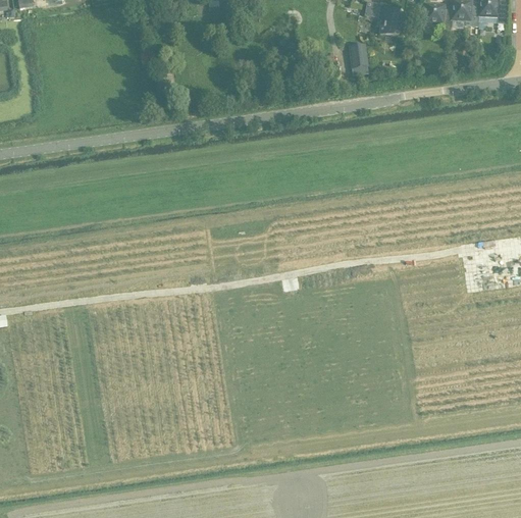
[(471,0),(451,0),(451,5),(450,19),(469,20),(469,26),(477,26),(477,15),(478,2),(471,1),(471,0)]
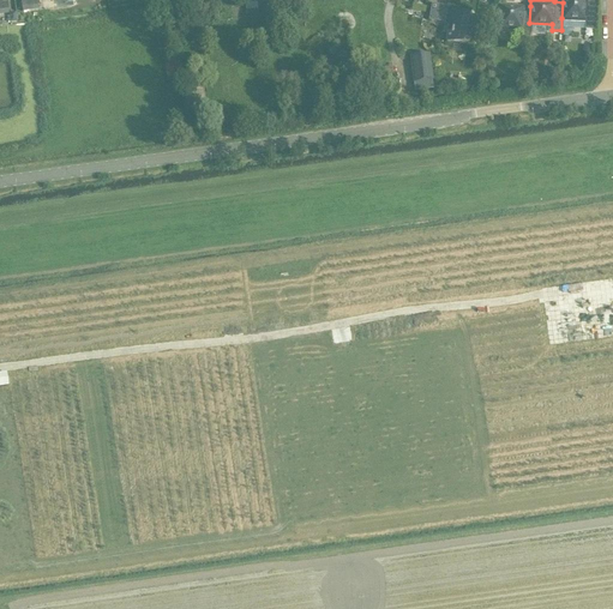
[(563,0),(563,2),(562,18),(584,19),(584,25),(592,26),(593,26),(594,0),(563,0)]
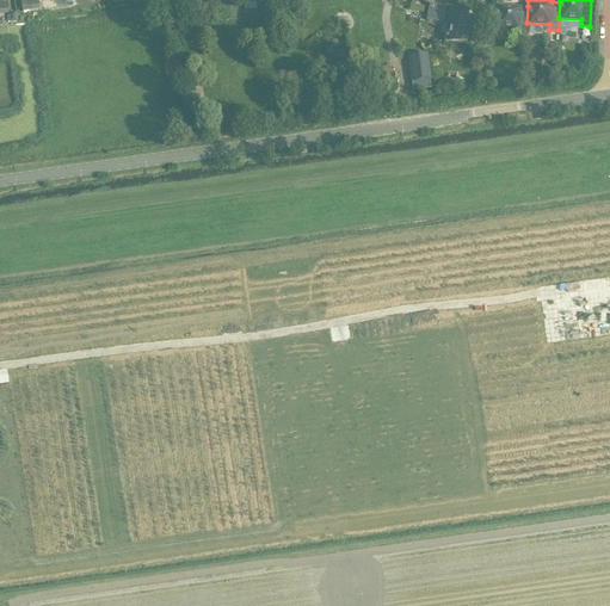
[(469,43),(469,38),(473,38),(476,18),(466,16),(466,13),(443,10),(444,5),(430,1),(426,17),(447,20),(443,38),(461,42),(469,43)]
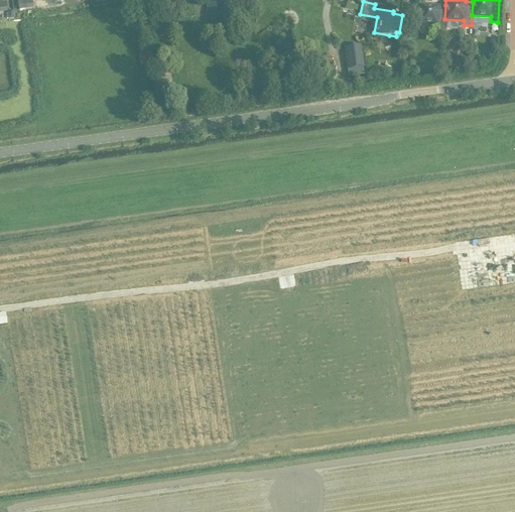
[(445,5),(438,5),(438,3),(418,2),(417,22),(437,23),(436,28),(444,29),(444,19),(445,5)]
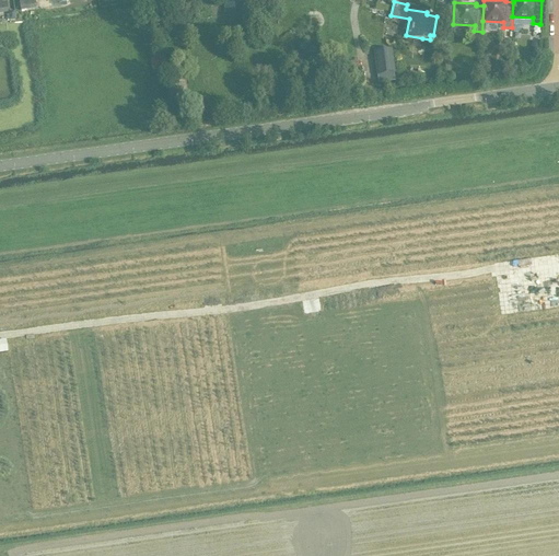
[(376,71),(392,69),(389,47),(373,49),(376,71)]
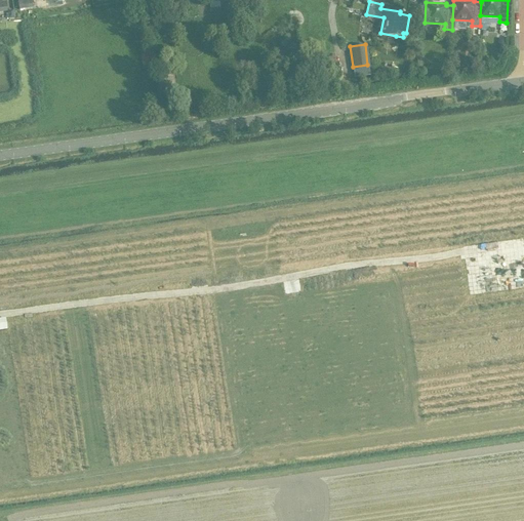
[(151,66),(149,49),(142,50),(144,67),(151,66)]
